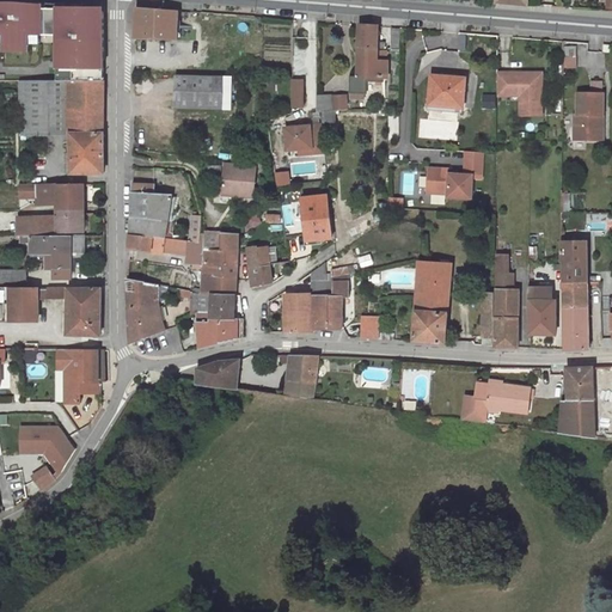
[(0,43),(1,43),(0,51),(28,51),(29,44),(41,46),(42,35),(54,35),(55,67),(69,67),(71,80),(103,81),(103,13),(97,7),(55,7),(55,10),(41,10),(41,4),(17,4),(0,2),(0,43)]
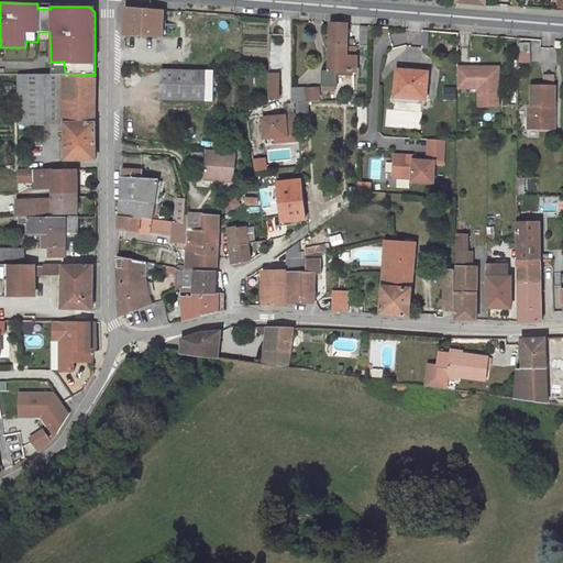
[(127,7),(127,20),(164,22),(164,10),(127,7)]
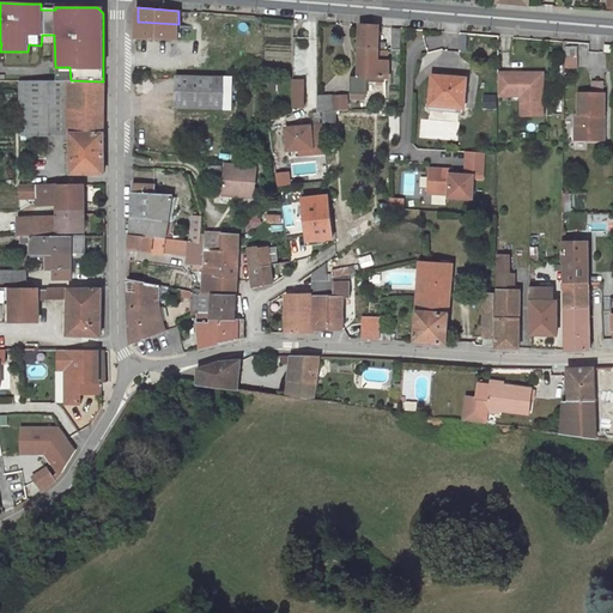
[(178,24),(138,22),(137,38),(178,41),(178,24)]
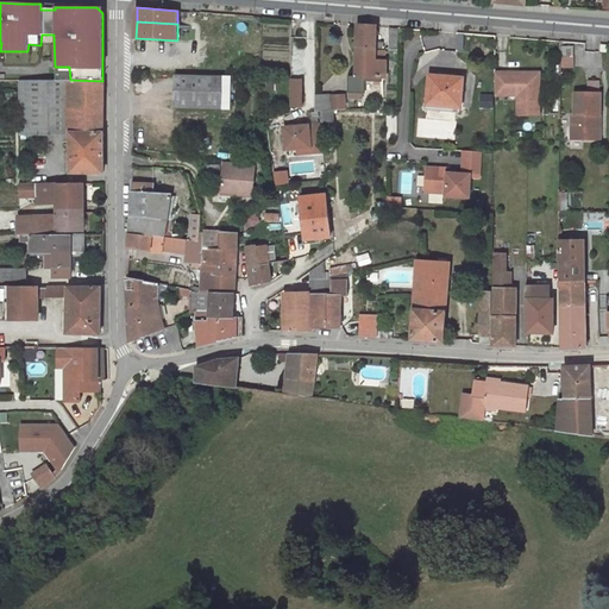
[(358,50),(377,51),(377,27),(358,26),(358,50)]
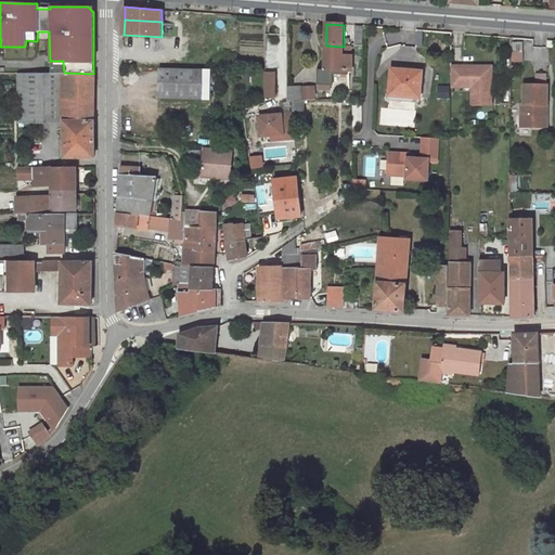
[(344,47),(326,46),(325,74),(318,73),(318,88),(333,88),(333,77),(350,77),(350,72),(352,72),(352,57),(343,57),(344,47)]
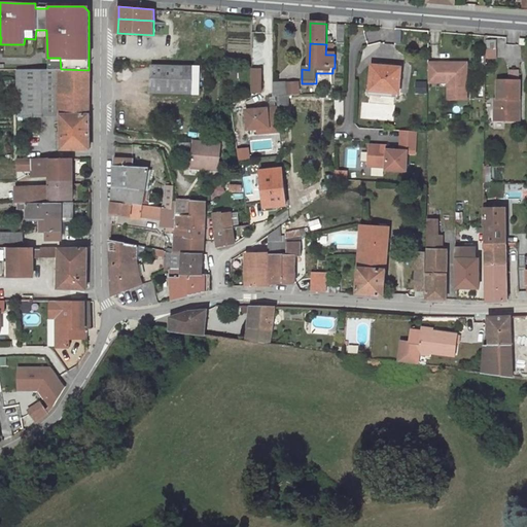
[(466,64),(428,64),(428,80),(448,80),(448,98),(466,98),(466,64)]
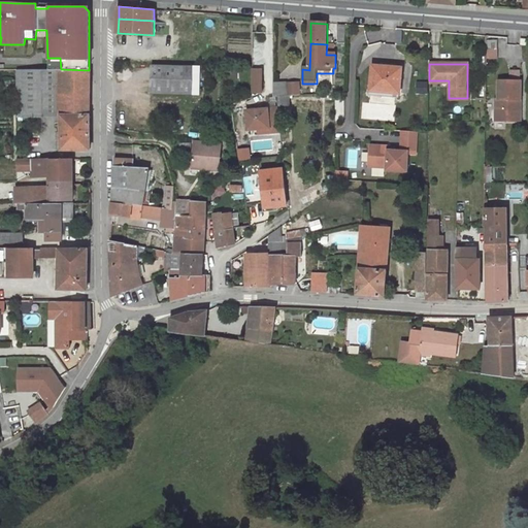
[(154,65),(152,93),(191,94),(192,67),(154,65)]
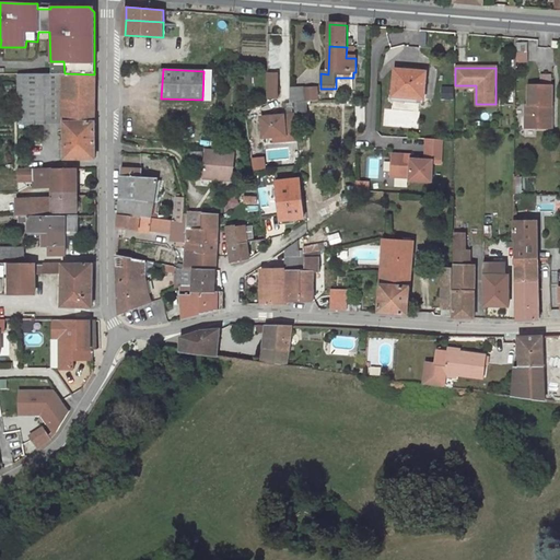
[(426,72),(395,70),(394,96),(423,98),(426,72)]
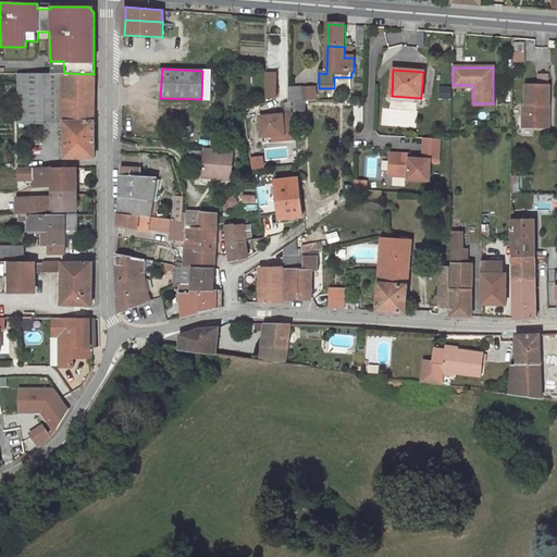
[(66,159),(95,158),(94,74),(64,73),(21,73),(21,123),(63,122),(65,122),(66,159)]
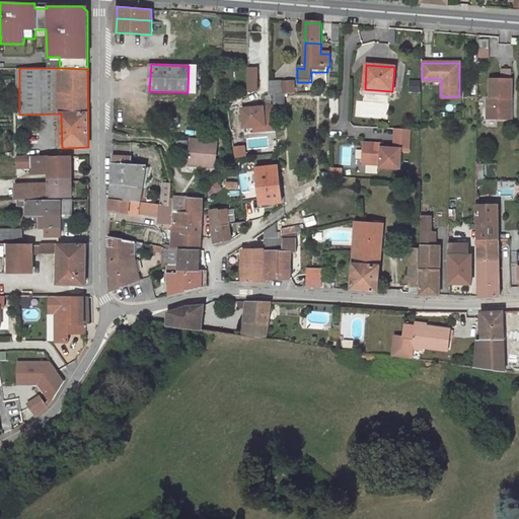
[(256,76),(248,75),(247,92),(256,92),(256,76)]
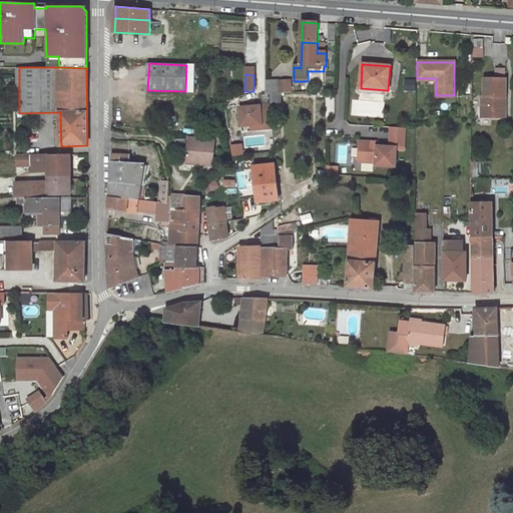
[(265,93),(271,93),(279,92),(279,78),(265,78),(265,93)]
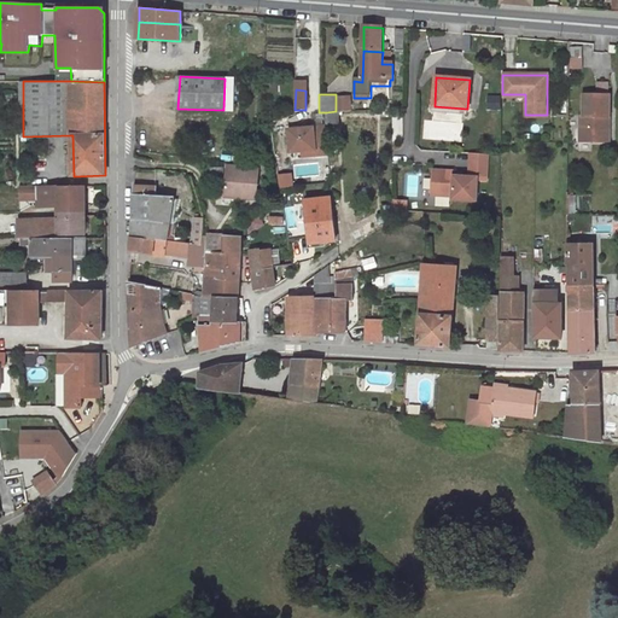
[(488,109),(501,110),(502,97),(488,95),(488,109)]
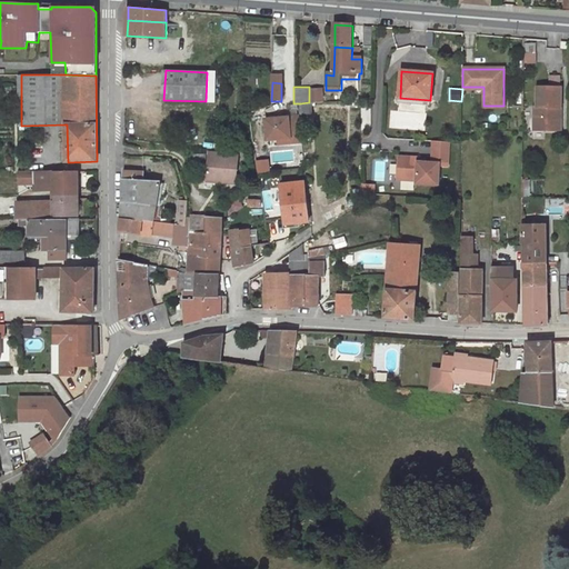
[(535,110),(536,131),(558,131),(558,109),(563,109),(563,88),(539,88),(539,110),(535,110)]
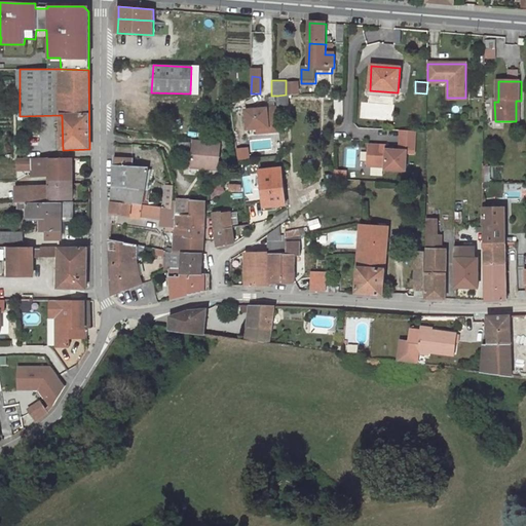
[(298,84),(289,84),(289,94),(298,94),(298,84)]
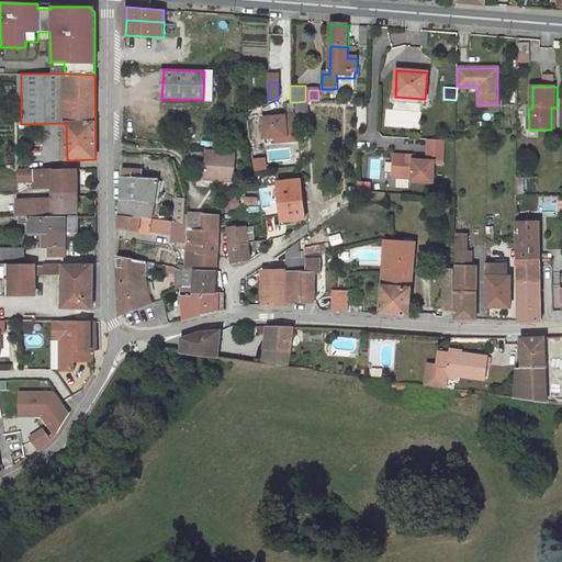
[(307,101),(305,101),(296,102),(296,113),(308,112),(307,101)]
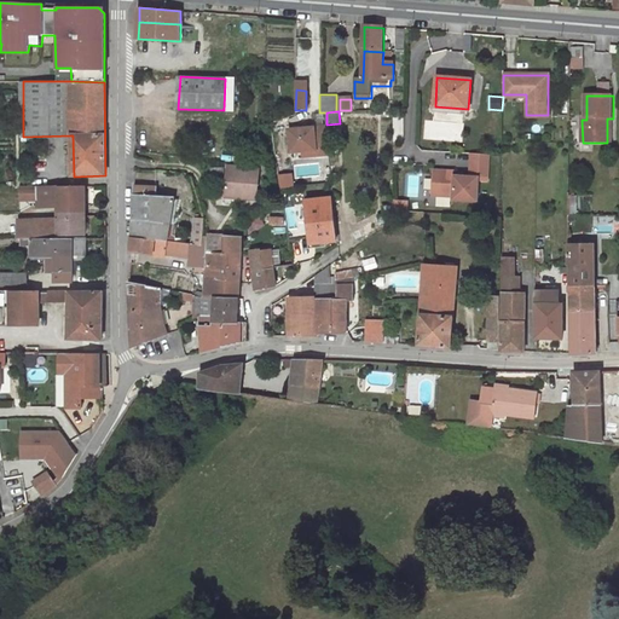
[(328,155),(325,126),(289,128),(290,151),(301,151),(316,150),(316,156),(328,155)]
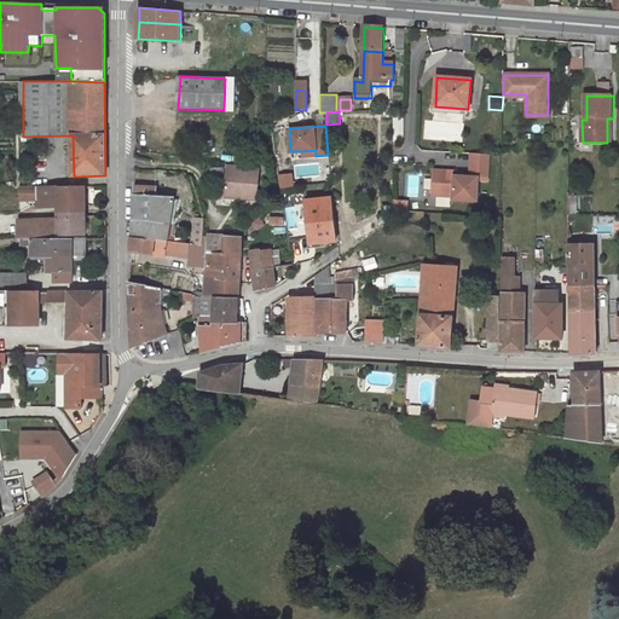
[(478,202),(479,181),(487,181),(489,155),(470,154),(470,177),(455,177),(433,175),(432,196),(453,197),(453,201),(478,202)]
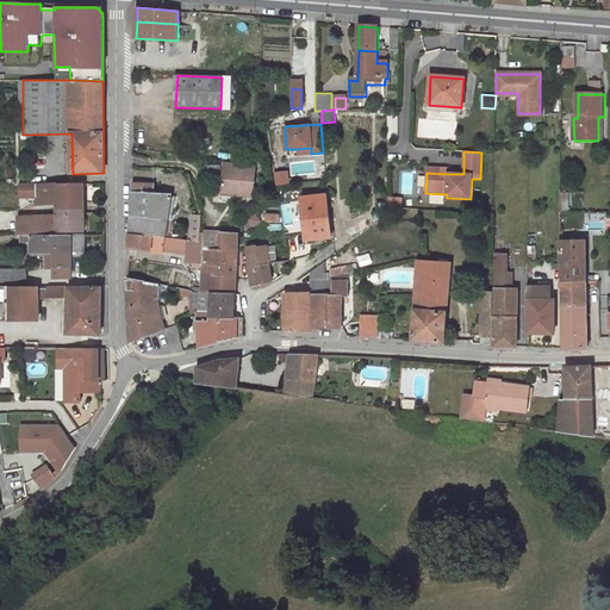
[(254,167),(224,166),(222,195),(251,198),(254,167)]
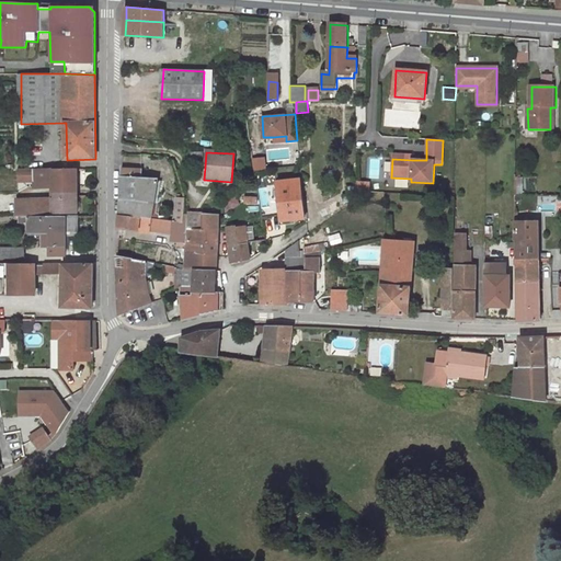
[(367,157),(367,178),(381,178),(381,158),(367,157)]
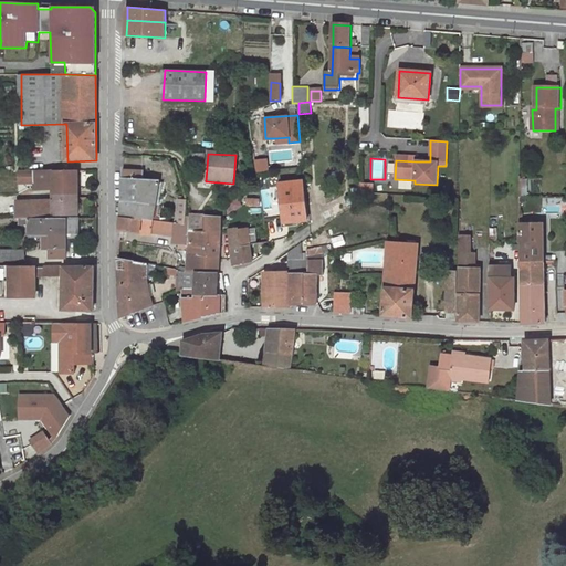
[(124,180),(140,180),(142,171),(124,170),(124,180)]
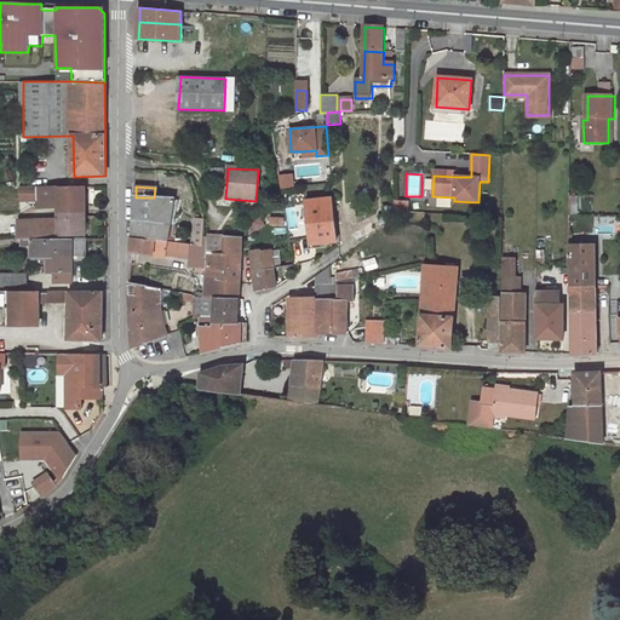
[(21,188),(21,202),(38,202),(38,201),(38,188),(21,188)]
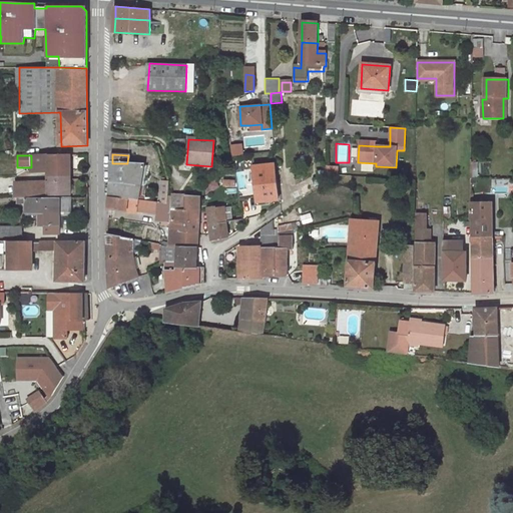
[(31,155),(31,166),(32,166),(48,164),(48,156),(48,155),(31,155)]
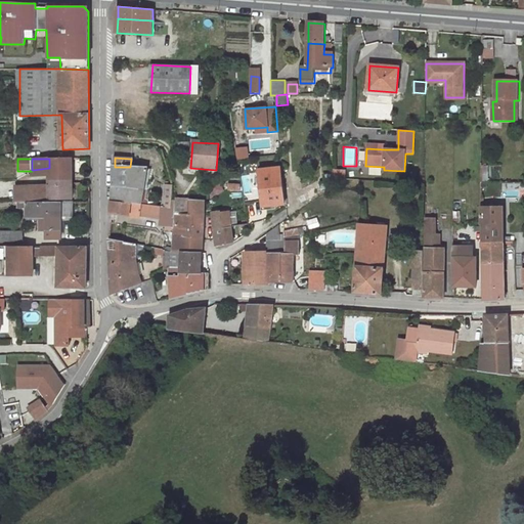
[(49,168),(49,173),(73,173),(73,160),(49,160),(49,168)]
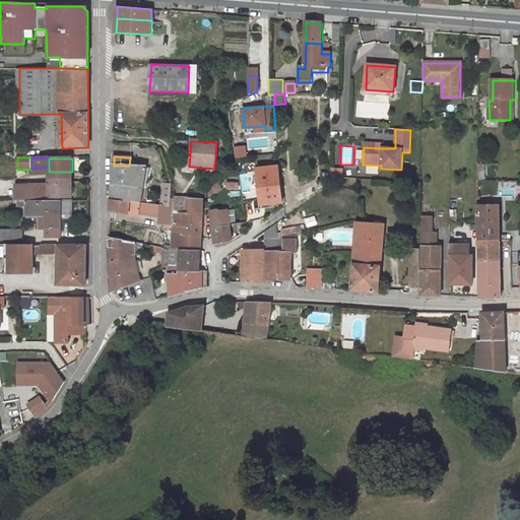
[(113,191),(113,198),(140,203),(144,167),(129,166),(114,166),(113,191)]
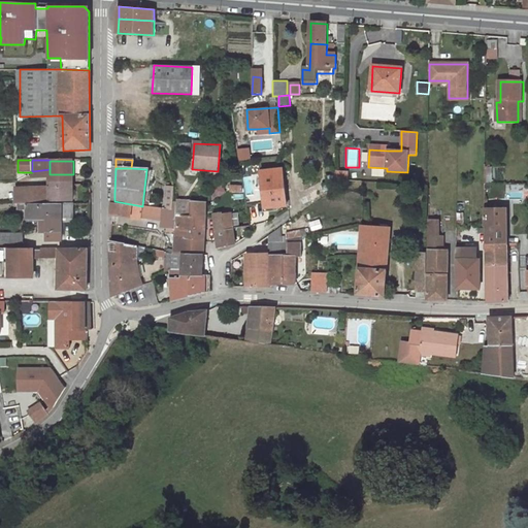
[(282,170),(262,172),(266,207),(285,205),(282,170)]
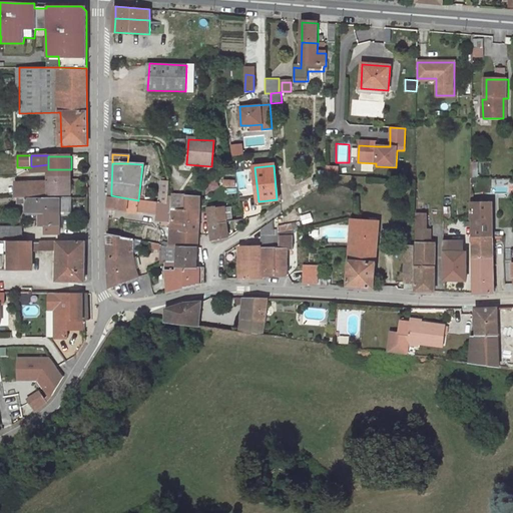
[(325,176),(334,177),(334,167),(325,166),(325,176)]
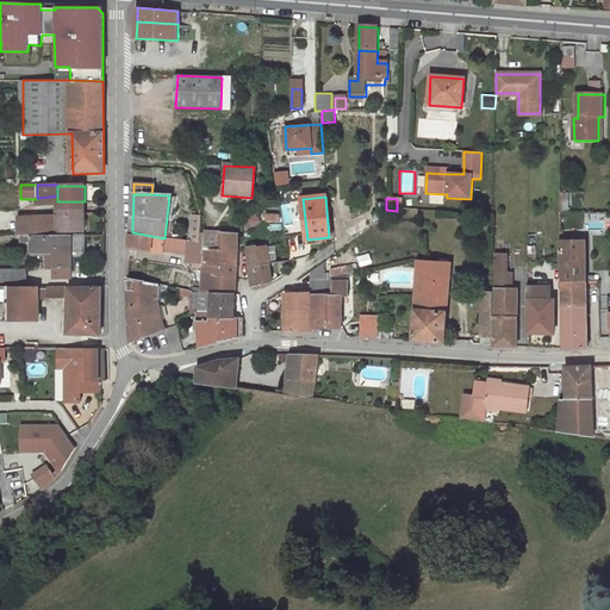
[(265,221),(281,221),(279,207),(265,210),(265,221)]
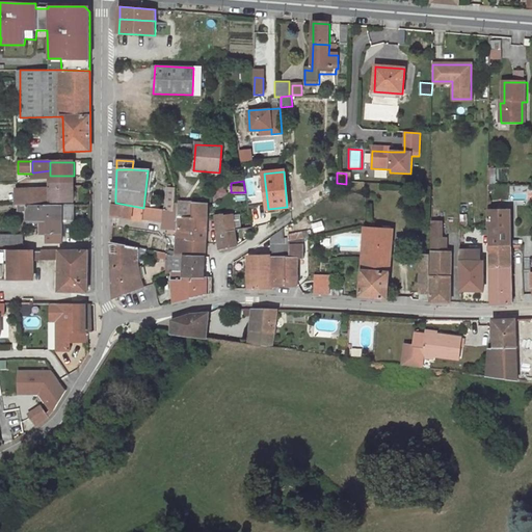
[(74,186),(50,187),(50,190),(50,194),(33,194),(33,190),(32,190),(32,206),(53,206),(52,202),(74,202),(74,186)]
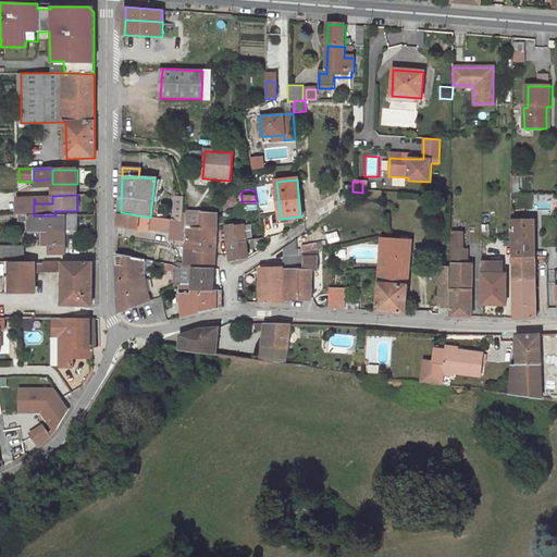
[(34,215),(34,199),(17,200),(20,215),(34,215)]
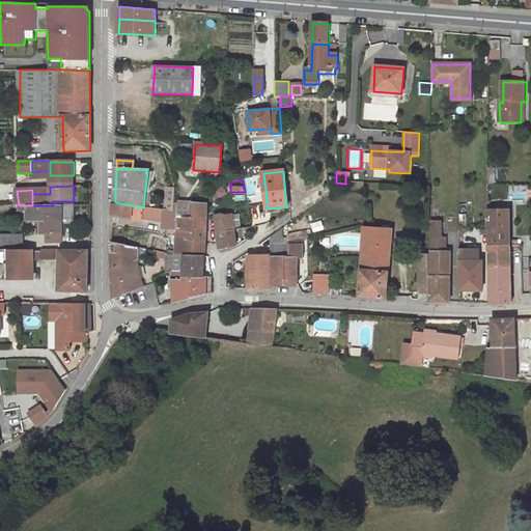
[(151,217),(152,208),(143,207),(115,202),(113,216),(141,219),(141,215),(151,217)]
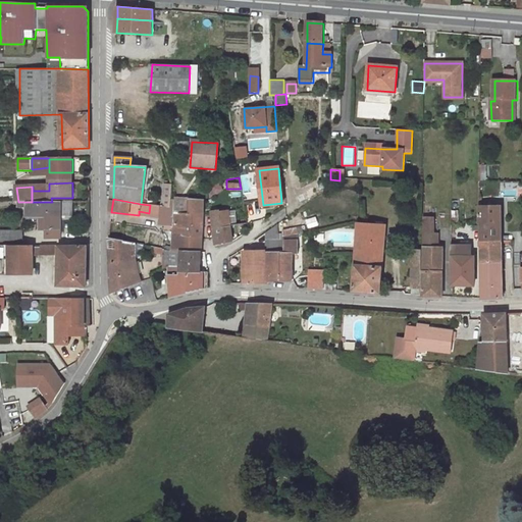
[(164,207),(162,207),(161,214),(161,225),(175,226),(185,227),(186,216),(173,215),(173,201),(170,200),(169,208),(164,207)]
